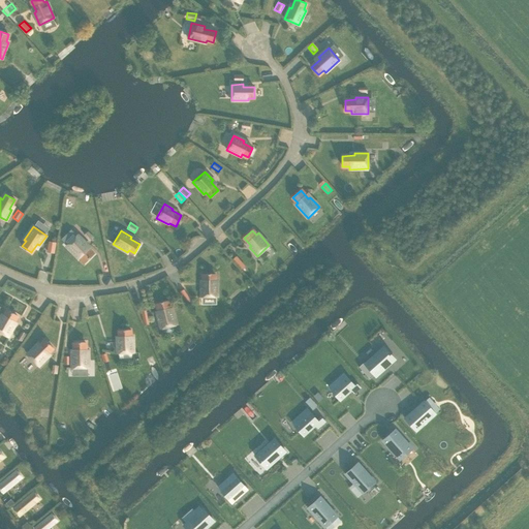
[(88,231),(84,236),(89,242),(94,238),(88,231)]
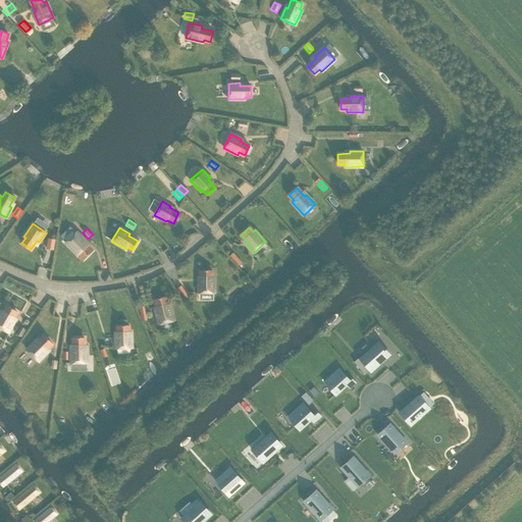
[(92,251),(84,243),(86,241),(76,231),(65,243),(77,255),(80,254),(85,259),(92,251)]
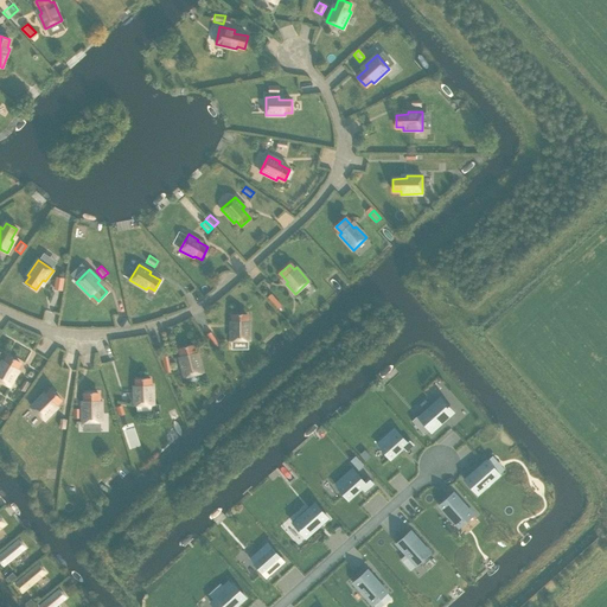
[(272,294),(267,298),(274,306),(279,301),(272,294)]
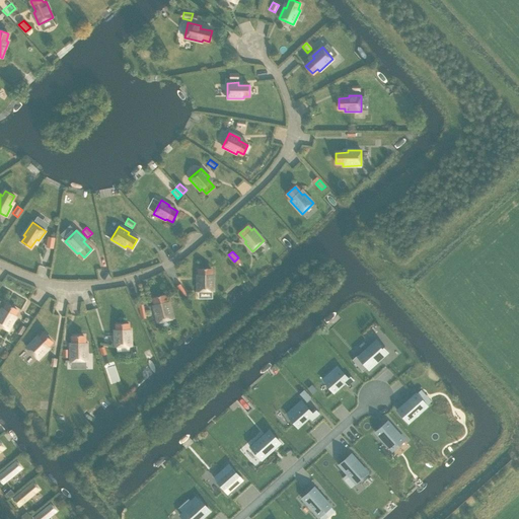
[(200,269),(200,280),(198,280),(198,291),(213,291),(213,275),(211,275),(211,269),(200,269)]
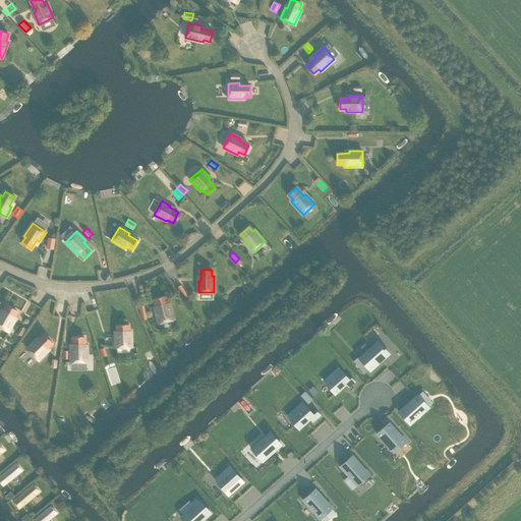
[(184,289),(179,292),(184,300),(189,297),(184,289)]
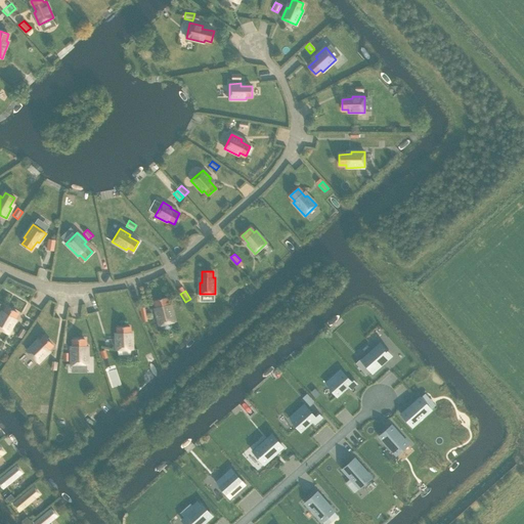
[(156,301),(159,312),(156,313),(160,325),(175,321),(170,304),(168,305),(166,298),(156,301)]
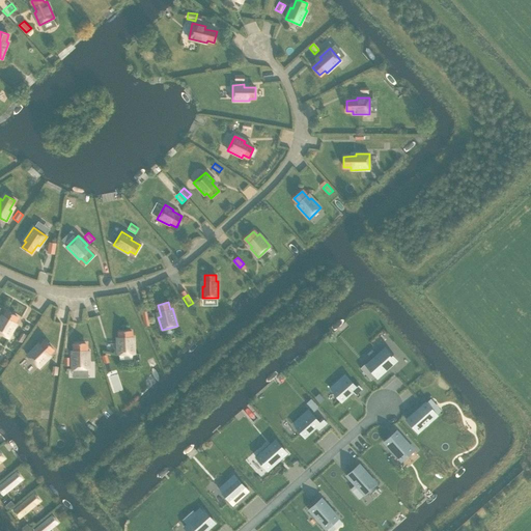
[(14,328),(11,327),(17,317),(7,311),(4,316),(2,315),(0,318),(0,333),(7,338),(14,328)]
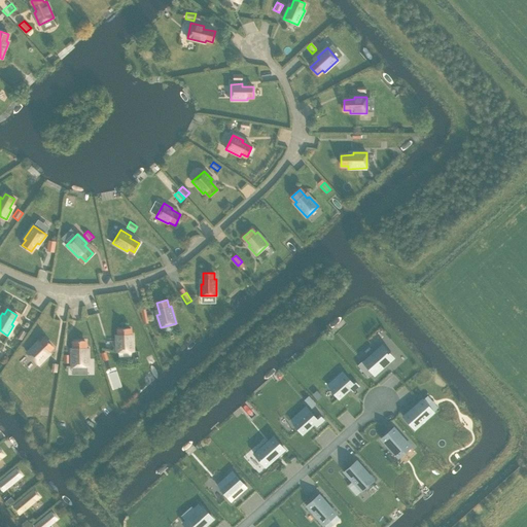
[(118,329),(119,340),(116,340),(117,352),(133,351),(133,335),(130,335),(130,328),(118,329)]
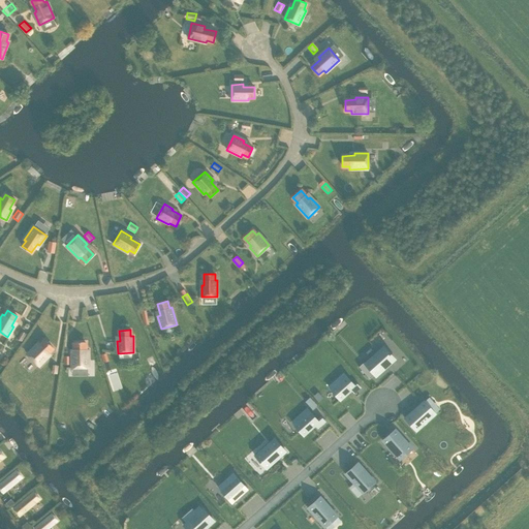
[(27,335),(22,332),(17,339),(22,343),(27,335)]
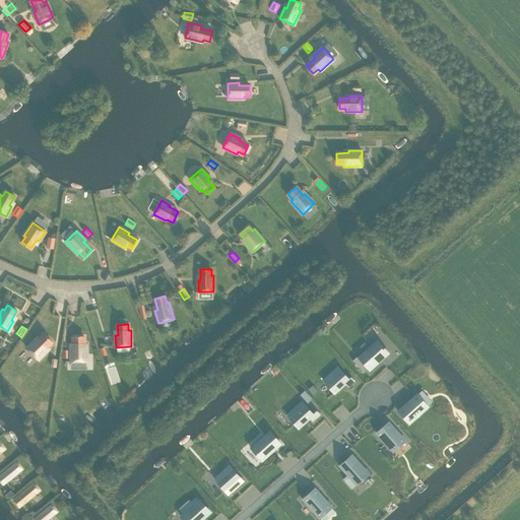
[(46,351),(45,349),(52,342),(45,334),(40,339),(39,337),(26,348),(38,360),(46,351)]
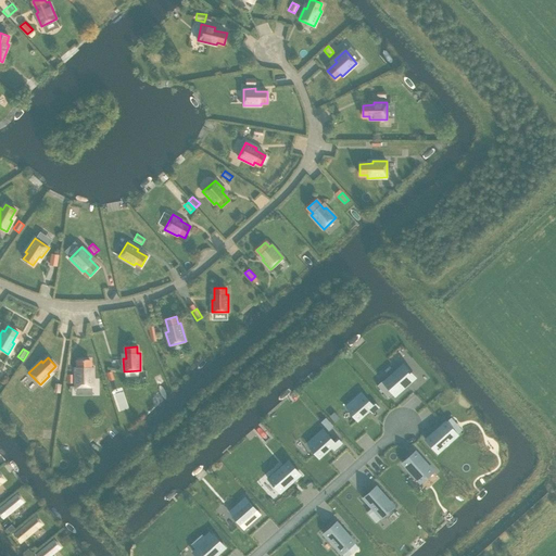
[(78,359),(78,373),(76,373),(76,387),(92,387),(92,367),(90,367),(89,359),(78,359)]
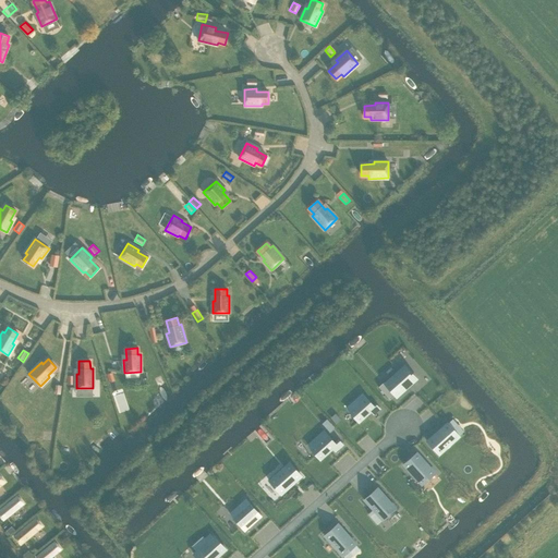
[(384,381),(378,387),(390,400),(395,396),(396,397),(416,379),(404,365),(385,383),(384,381)]
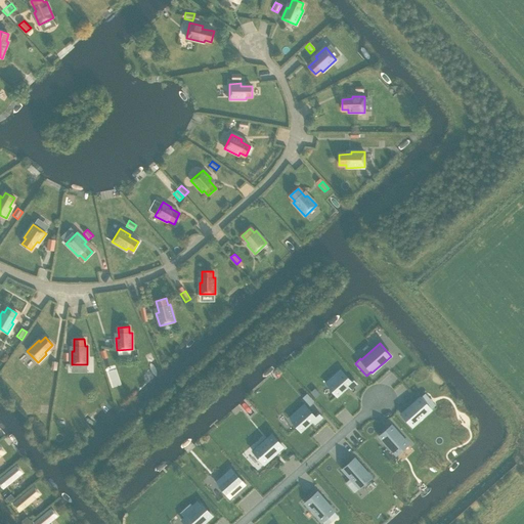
[(343,374),(328,387),(337,397),(348,387),(350,390),(356,384),(353,380),(351,382),(343,374)]
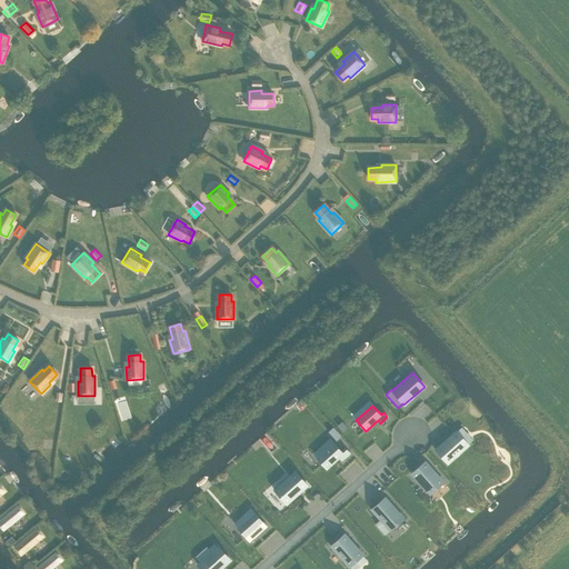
[(341,436),(333,428),(329,432),(337,440),(341,436)]
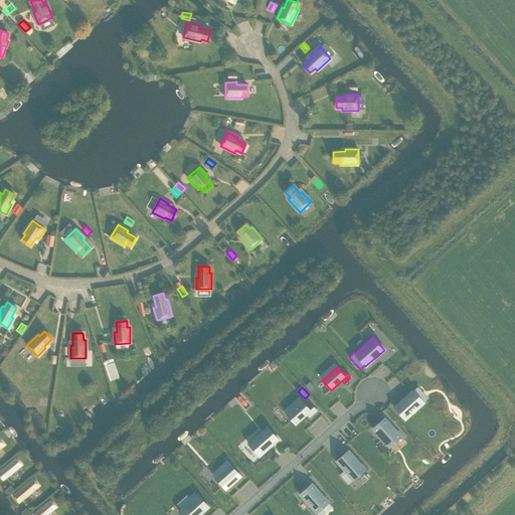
[(413,390),(394,407),(405,419),(424,402),(413,390)]
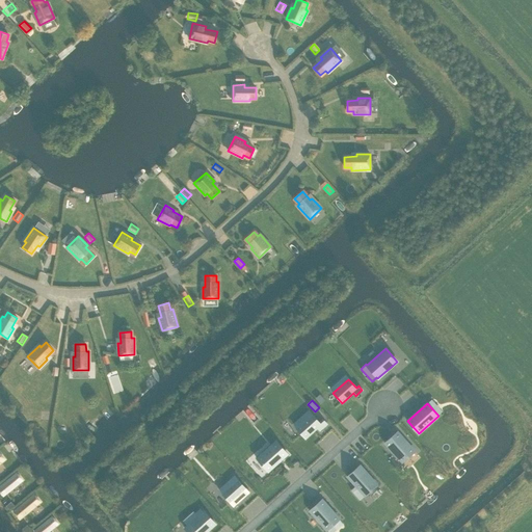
[(328,404),(323,408),(329,415),(335,409),(328,404)]
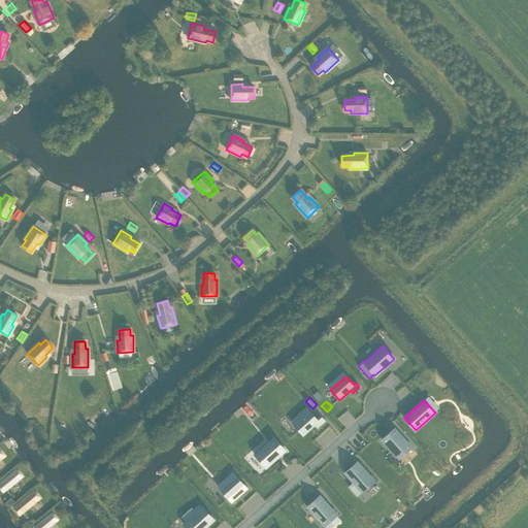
[(309,410),(294,425),(303,435),(315,425),(317,427),(323,422),(319,418),(317,420),(309,410)]
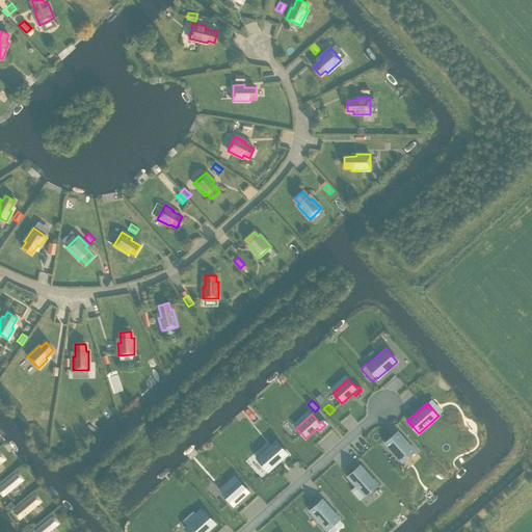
[(397,431),(384,443),(402,462),(415,451),(397,431)]
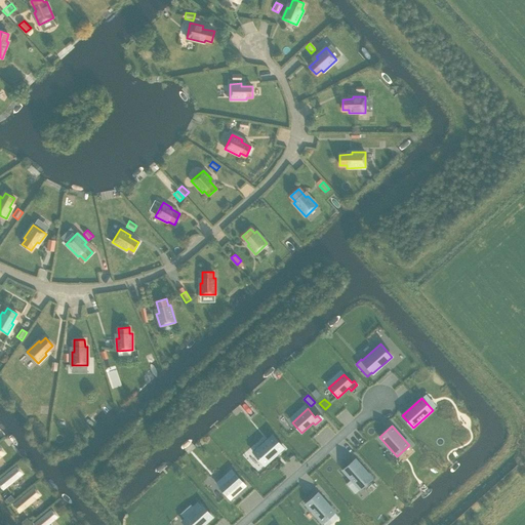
[(272,436),(253,452),(265,465),(283,448),(272,436)]
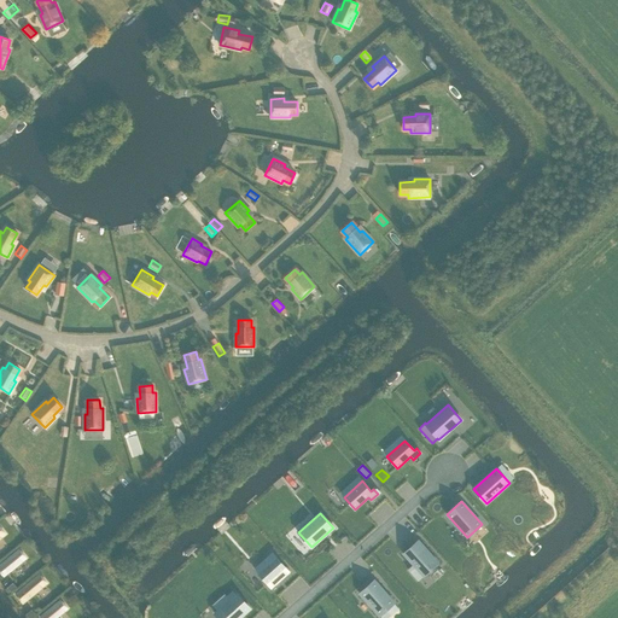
[(0,560),(27,538),(5,514),(0,518),(0,560)]
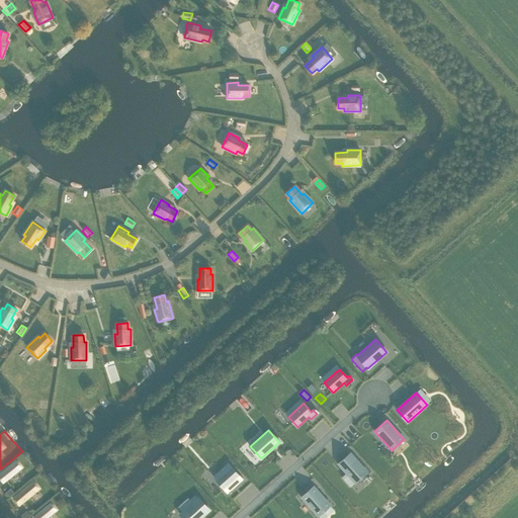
[(40,471),(22,451),(0,469),(0,487),(9,498),(40,471)]
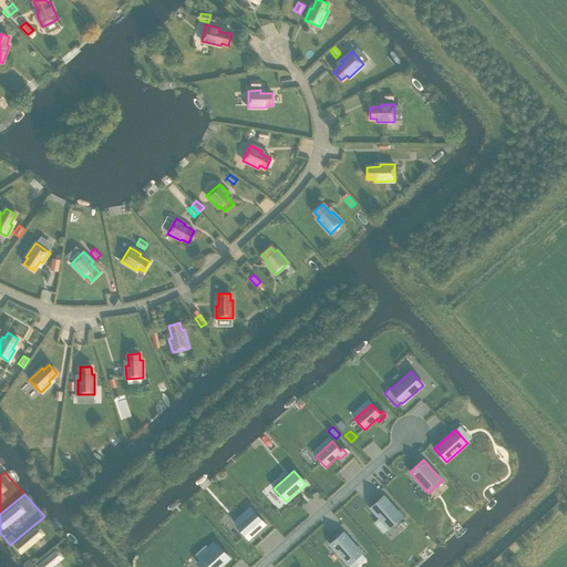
[(383,496),(370,508),(379,518),(389,528),(402,517),(383,496)]
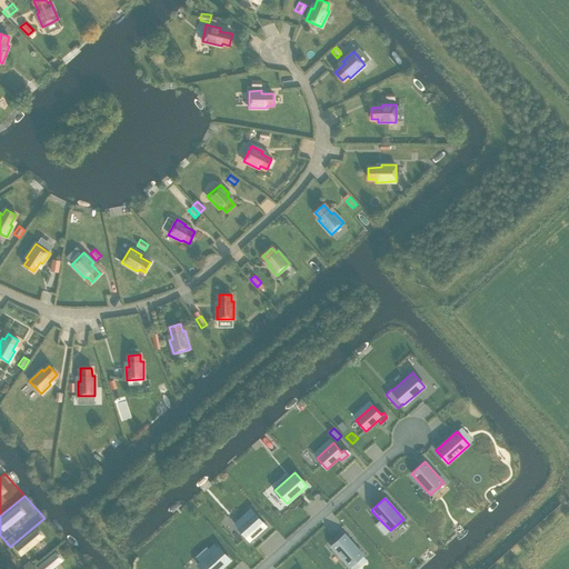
[(253,512),(237,527),(249,541),(266,527),(253,512)]
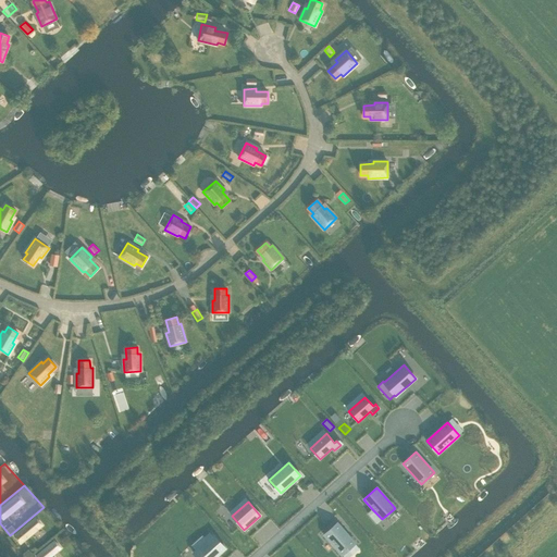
[(28,556),(62,530),(44,507),(10,535),(8,536),(24,556),(28,556)]
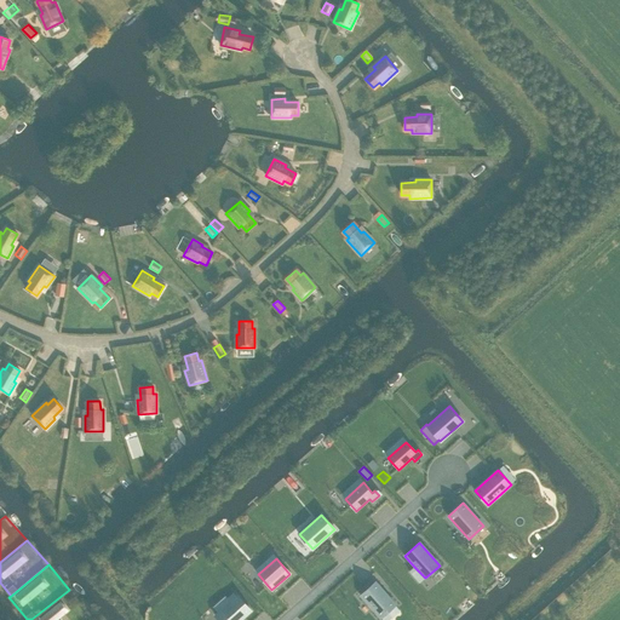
[(375,583),(361,595),(380,618),(395,604),(375,583)]
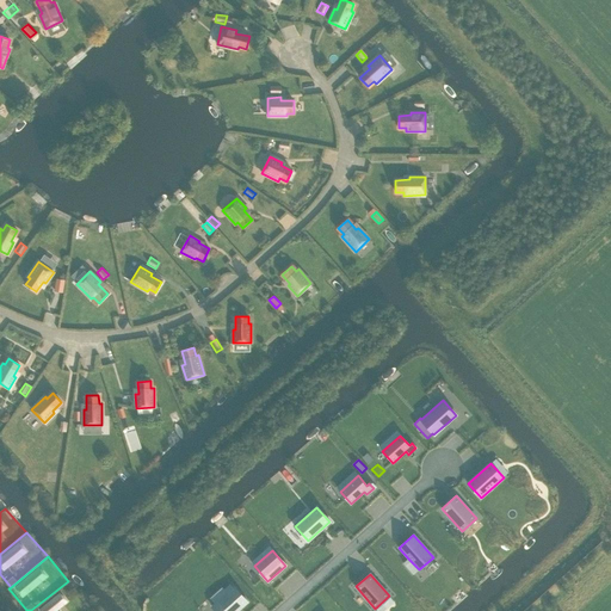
[(82,610),(88,606),(68,581),(31,610),(82,610)]
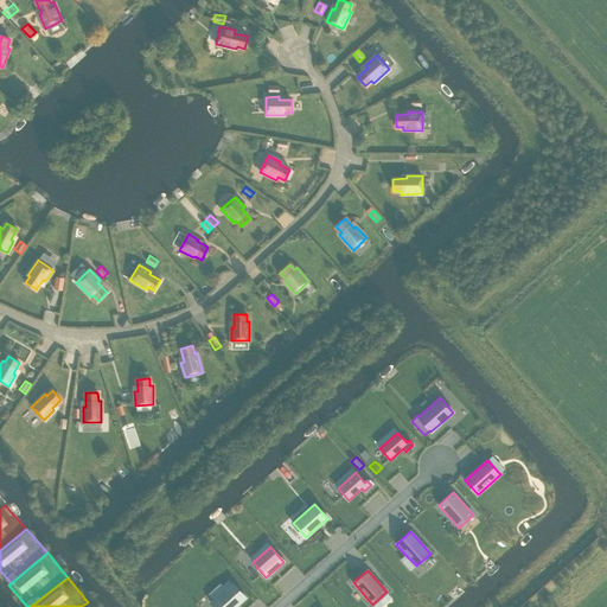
[(225,589),(211,604),(213,606),(235,606),(246,598),(232,583),(231,585),(229,581),(222,586),(225,589)]
